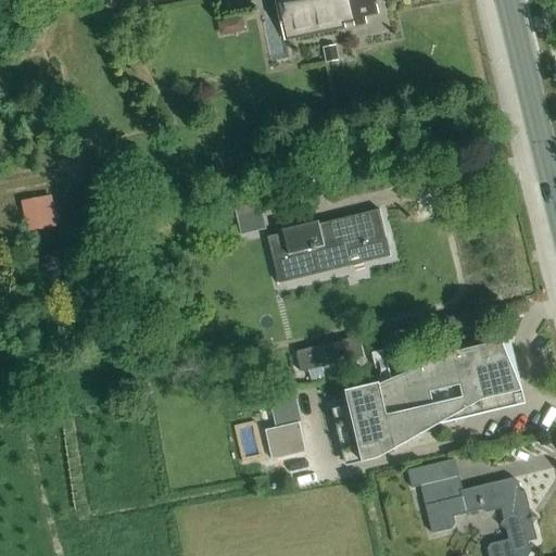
[(276,0),(286,42),(346,30),(344,24),(354,22),(355,28),(366,26),(365,20),(378,16),(375,0),(276,0)]
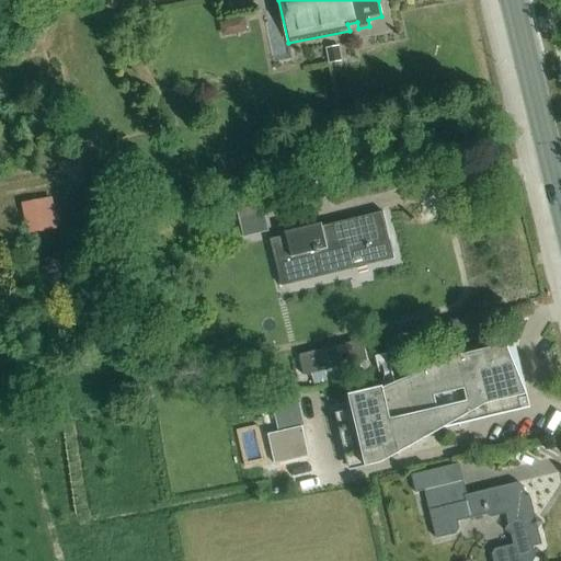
[(327,48),(329,64),(342,61),(339,45),(327,48)]
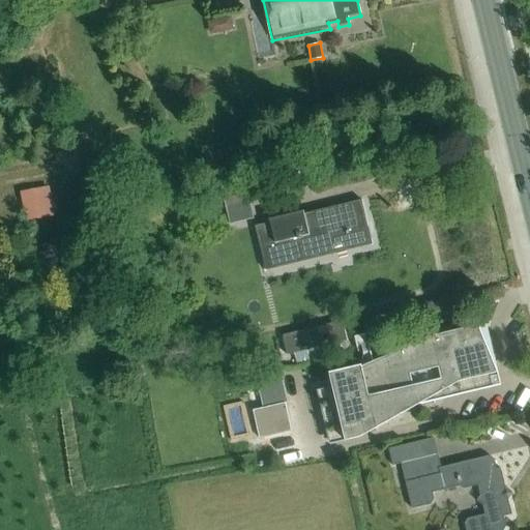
[(49,185),(31,189),(37,218),(55,215),(49,185)]
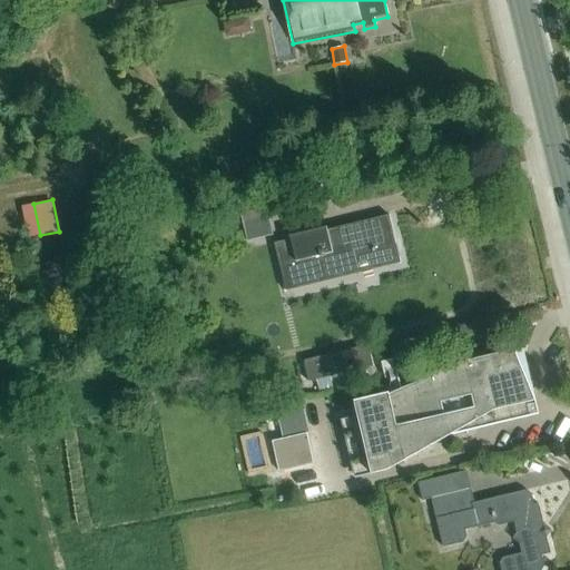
[(286,293),(401,265),(389,217),(387,217),(387,219),(327,234),(326,229),(290,238),(291,243),(276,246),(275,245),(274,245),(286,293)]
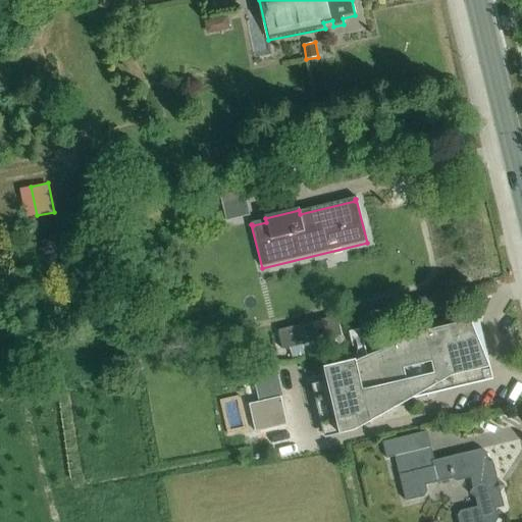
[(279,333),(282,348),(316,340),(341,333),(336,316),(278,330),(279,333)]
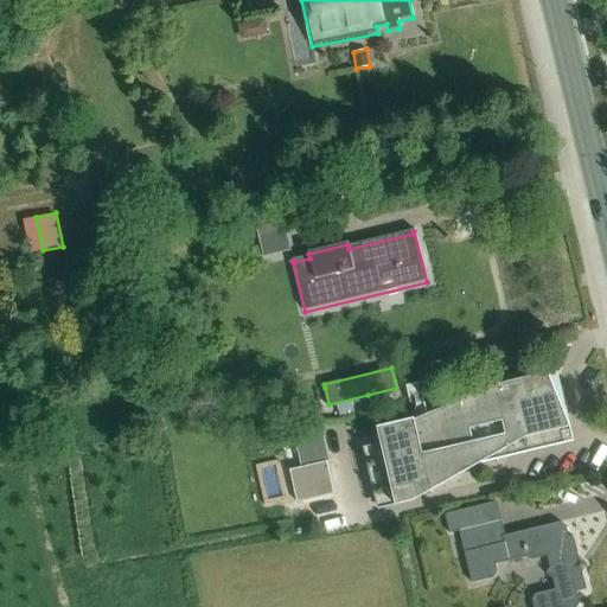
[(429,419),(421,383),(407,387),(414,416),(378,425),(383,445),(363,449),(376,504),(429,491),(430,494),(432,493),(479,465),(494,460),(496,464),(497,462),(492,441),(505,438),(506,443),(561,430),(561,433),(562,433),(548,370),(547,371),(548,376),(493,388),(429,419)]
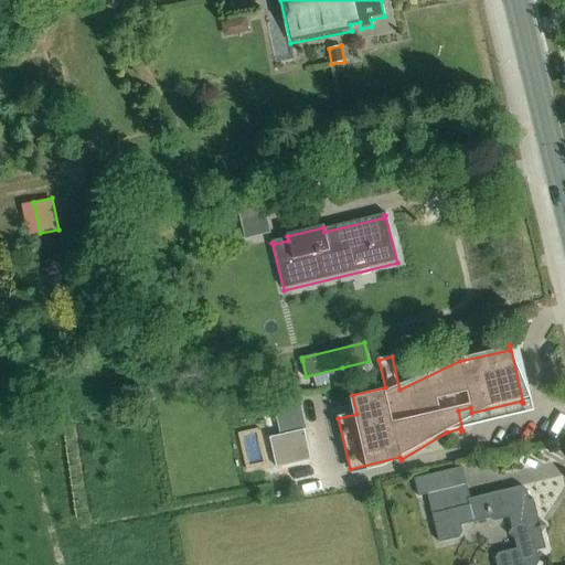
[(306,429),(298,395),(273,401),(280,435),(306,429)]
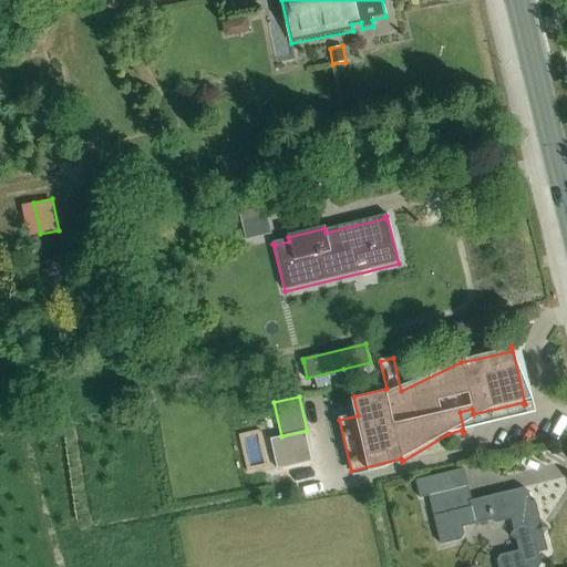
[(312,461),(306,432),(299,433),(281,436),(271,439),(277,468),(312,461)]
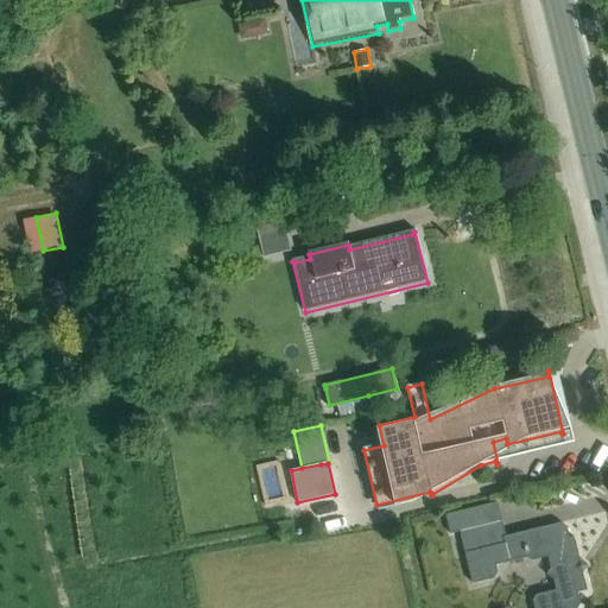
[(498,572),(496,565),(526,558),(531,562),(548,557),(556,590),(536,595),(532,601),(533,607),(577,607),(580,605),(577,593),(587,590),(574,538),(569,539),(565,527),(559,524),(505,537),(496,502),(445,515),(451,536),(460,533),(472,583),(494,578),(498,572)]
